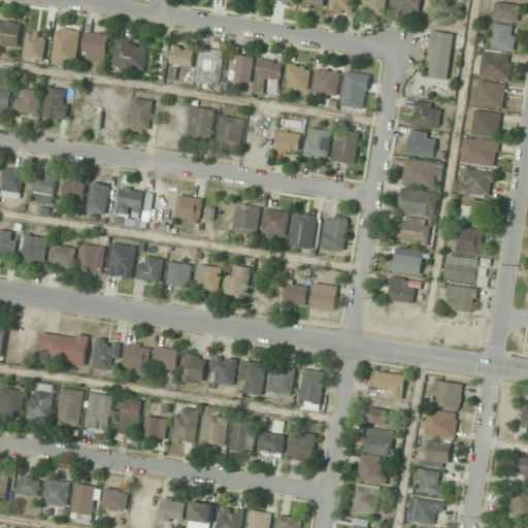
[(331,0),(332,11),(356,11),(355,0),(331,0)]
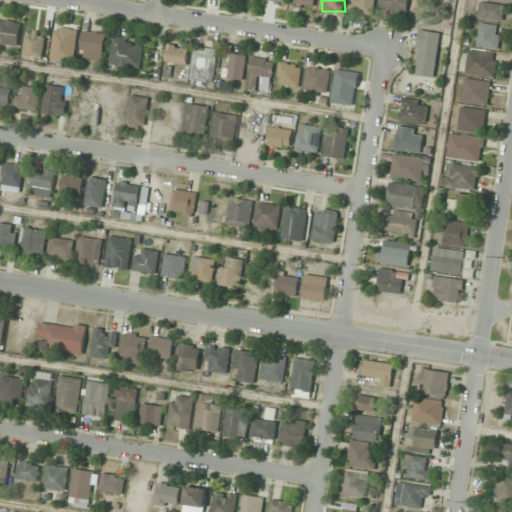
[(374,0),(351,0),(351,12),(375,12),(374,0)]
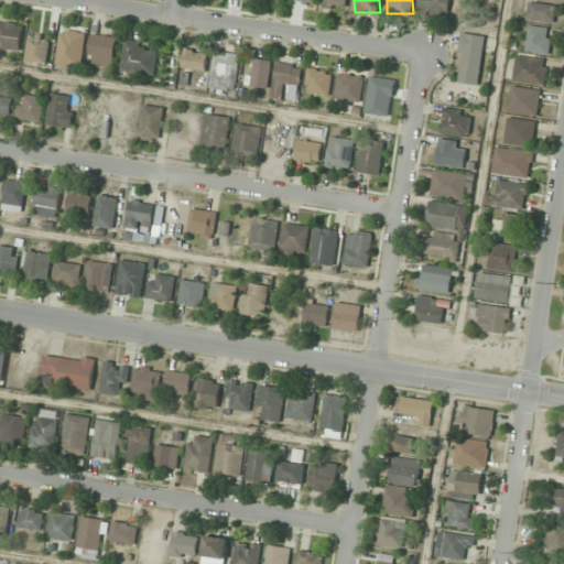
[(420,0),(420,11),(448,13),(449,0),(420,0)]
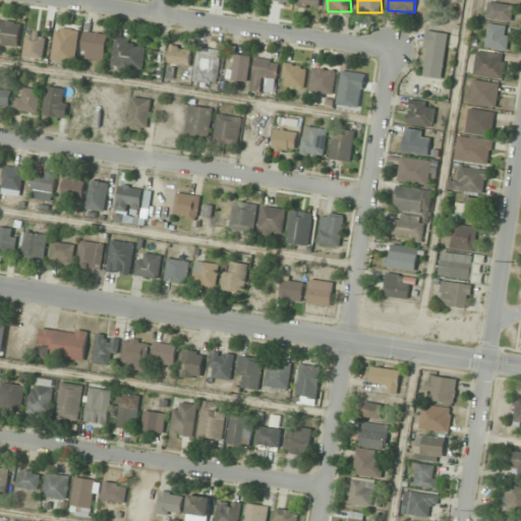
[(512,20),(513,4),(488,2),(486,17),(512,20)]
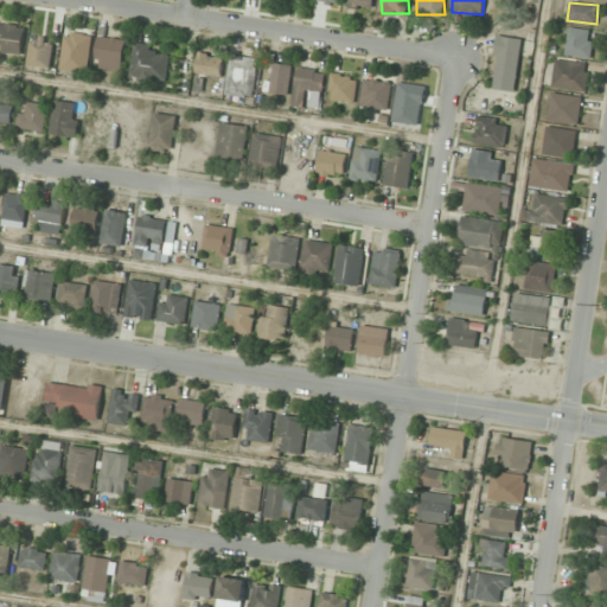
[(25,25),(0,23),(0,51),(23,53),(25,25)]
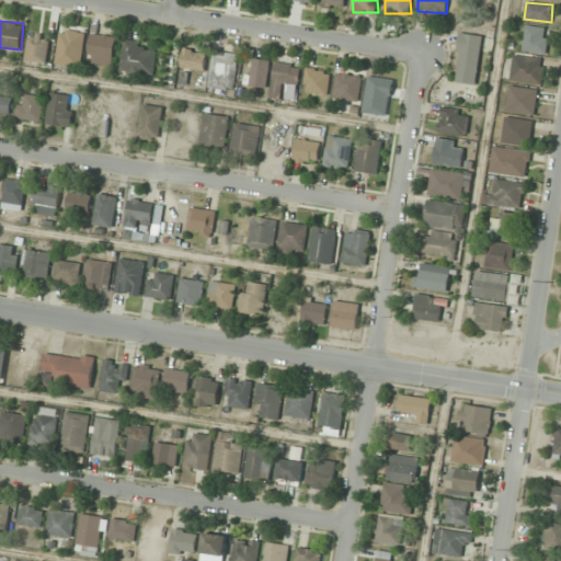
[(549,27),(526,25),(523,52),(547,54),(549,27)]
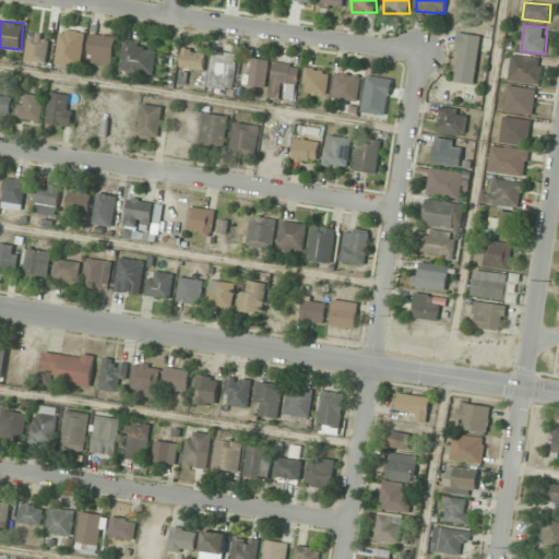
[(83,55),(85,32),(60,30),(58,52),(83,55)]
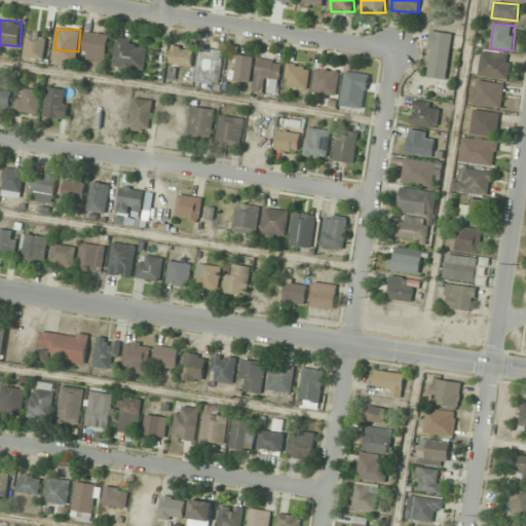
[(108,33),(85,31),(82,59),(106,61),(108,33)]
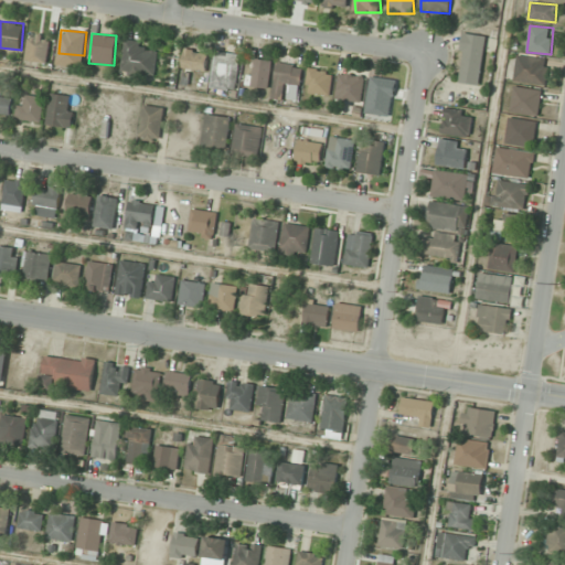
[(479,85),(487,35),(465,33),(458,82),(479,85)]
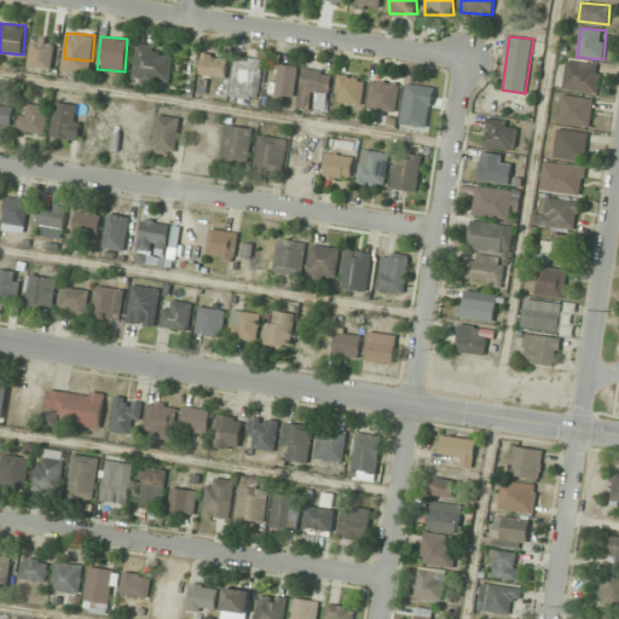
[(55,40),(33,38),(29,67),(52,69),(55,40)]
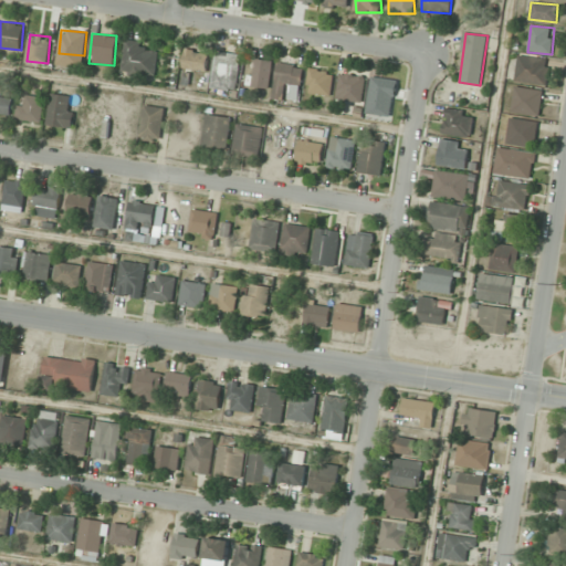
[(207,71),(208,52),(185,50),(184,69),(207,71)]
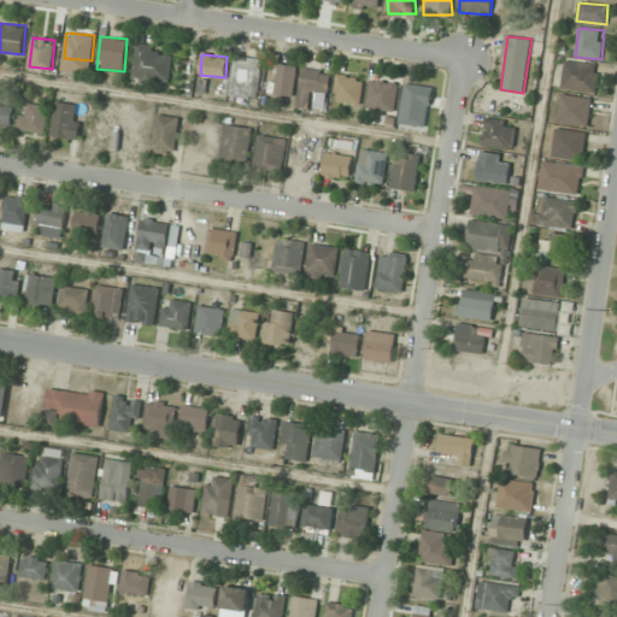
[(264,60),(236,57),(231,97),(259,100),(264,60)]
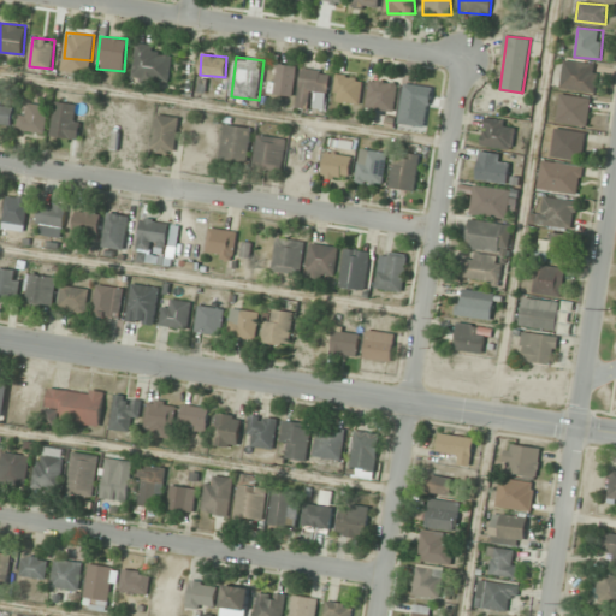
[(561,88),(594,93),(599,65),(564,59),(561,88)]
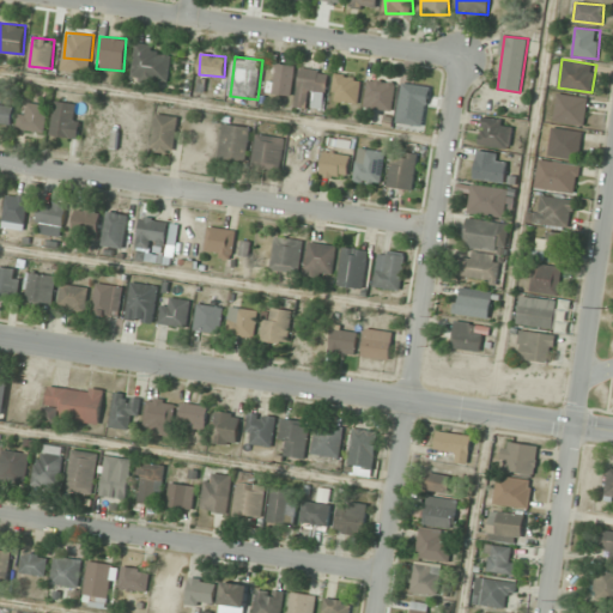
[(295,66),(277,64),(273,95),(291,96),(295,66)]
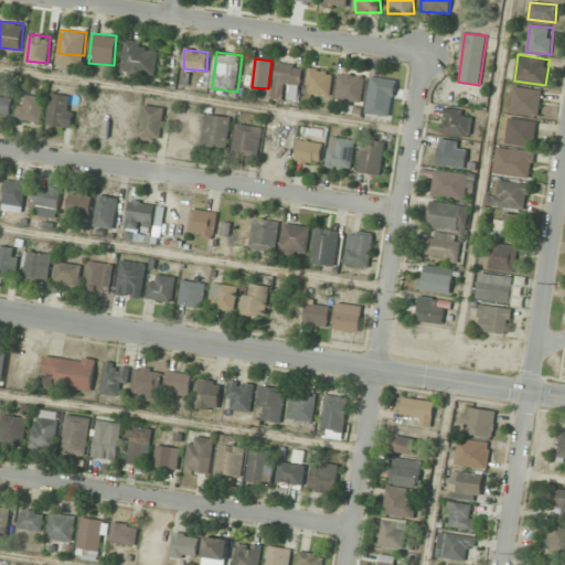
[(273,98),(299,102),(304,66),(277,63),(273,98)]
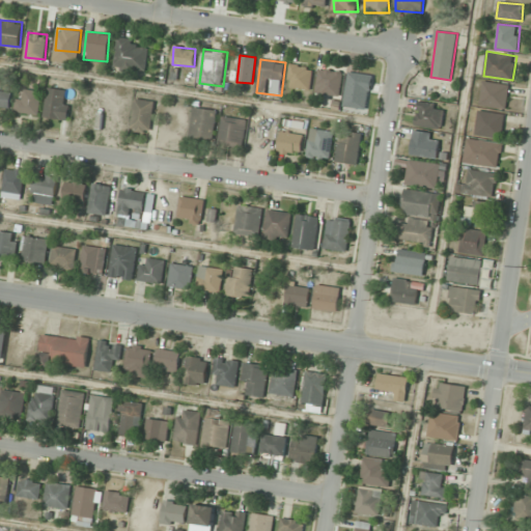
[(310,89),(314,67),(291,63),(287,86),(310,89)]
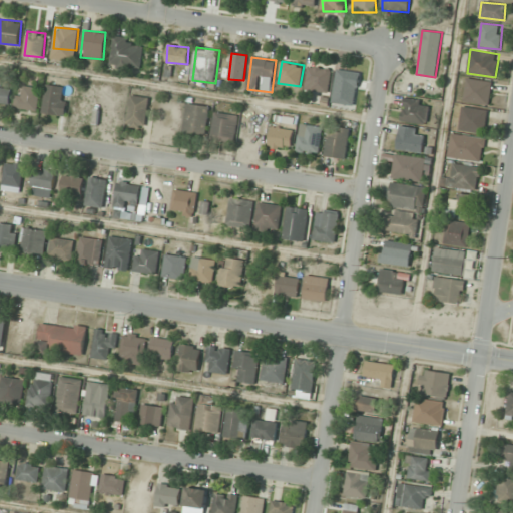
[(331,69),(308,66),(306,89),(328,92),(331,69)]
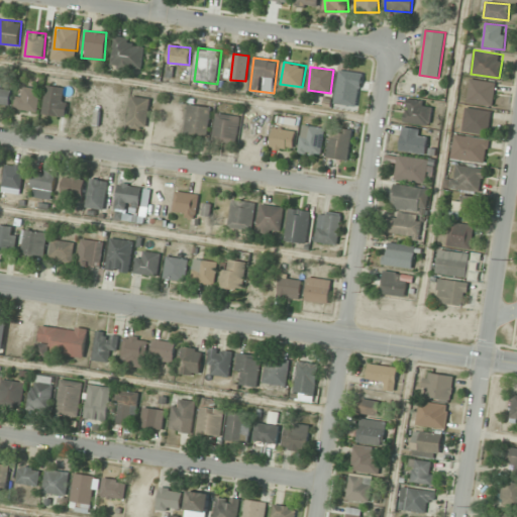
[(363,75),(341,71),(334,102),(356,106),(363,75)]
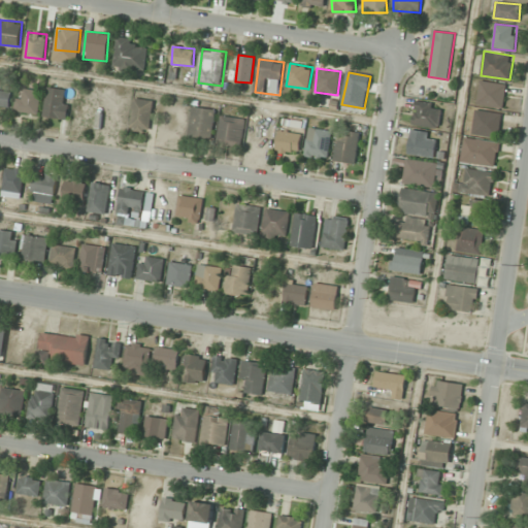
[(503,108),(507,85),(481,80),(476,104),(503,108)]
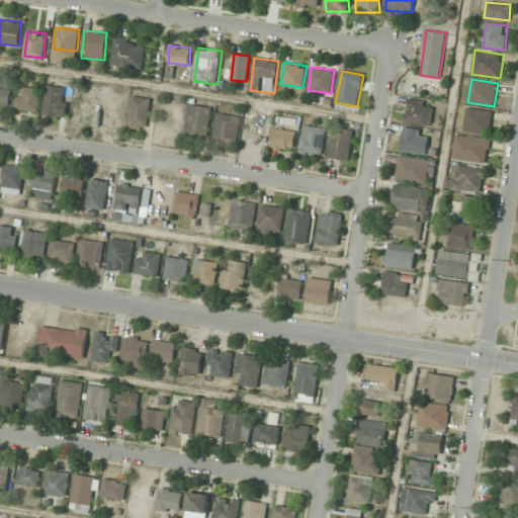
[(12,87),(0,86),(0,105),(10,106),(12,87)]
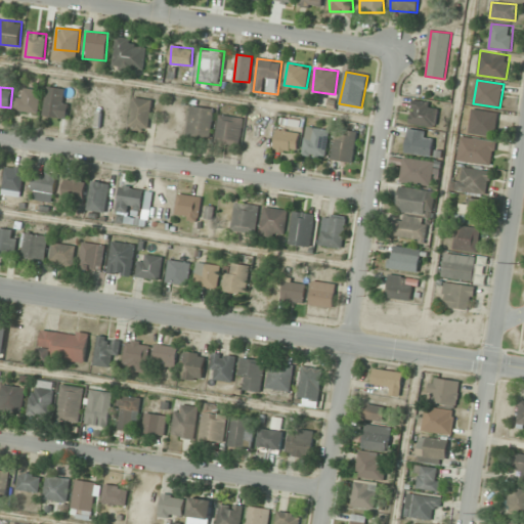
[(34,115),(43,95),(24,87),(15,106),(34,115)]
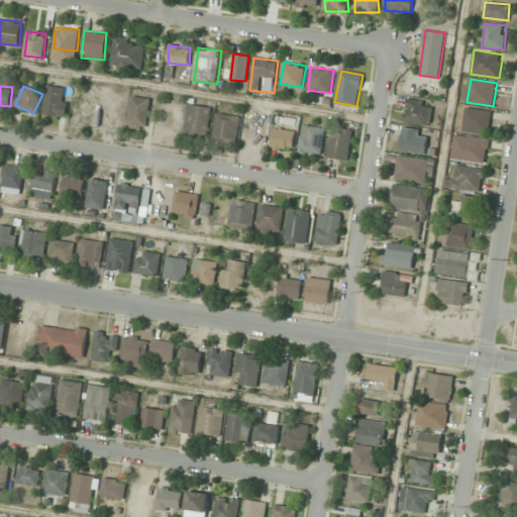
[(47,116),(69,114),(66,86),(44,88),(47,116)]
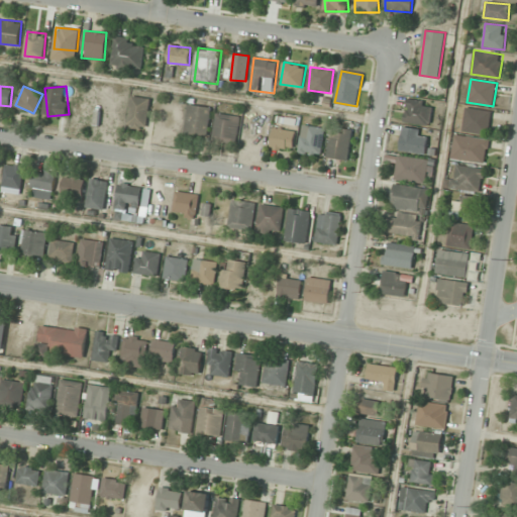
[(150,98),(132,97),(129,128),(147,130),(150,98)]
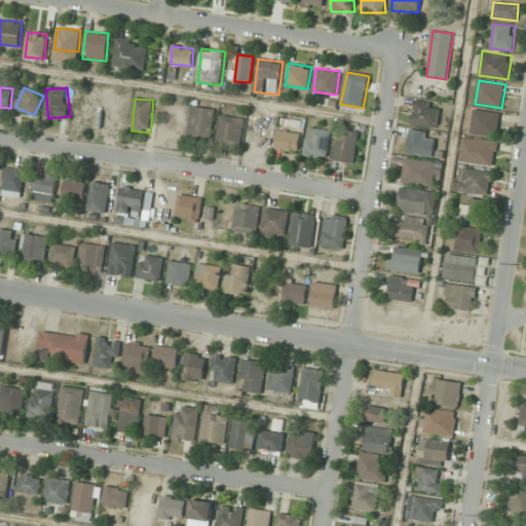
[(438,127),(440,104),(413,102),(411,124),(438,127)]
